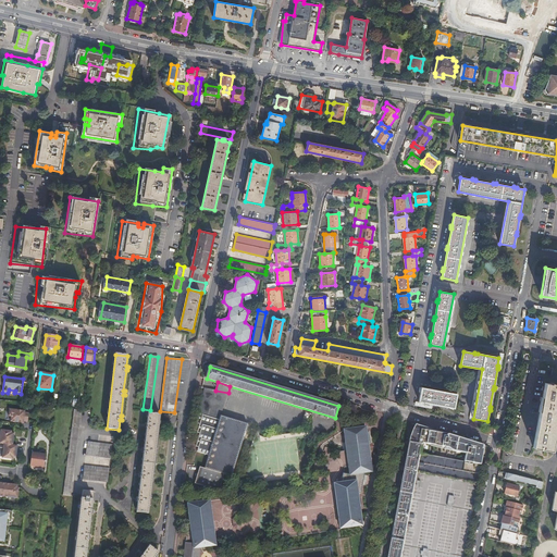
[(556,385),(545,383),(533,448),(553,452),(556,425),(556,385)]
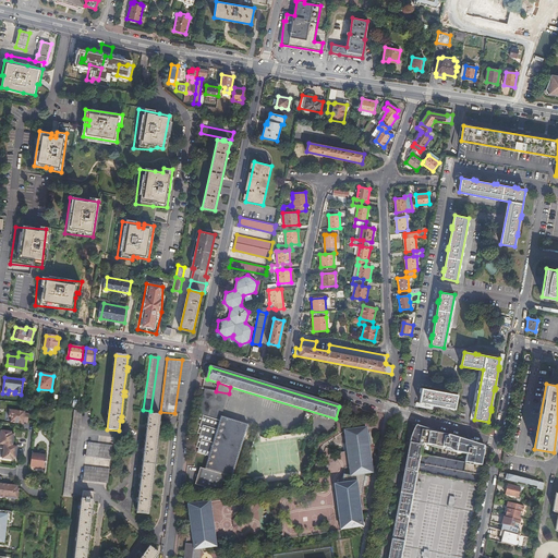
[(208,416),(215,395),(216,391),(205,388),(199,414),(208,416)]
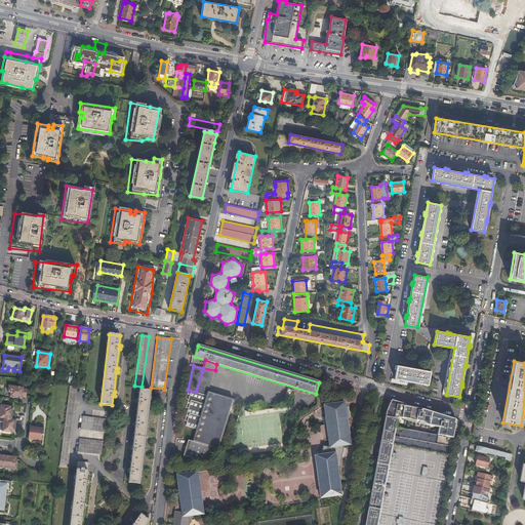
[(419,385),(422,385),(423,384),(429,385),(431,372),(398,365),(395,378),(403,380),(403,381),(407,382),(407,381),(420,384),(419,385)]
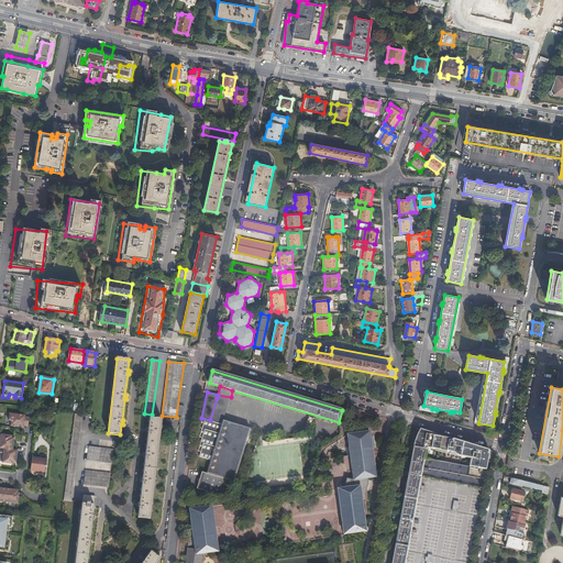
[(227,400),(217,398),(210,420),(201,418),(198,428),(201,428),(199,437),(201,438),(198,451),(201,452),(199,456),(211,460),(207,473),(202,472),(197,488),(221,496),(227,479),(234,482),(251,429),(224,420),(222,416),(227,400)]
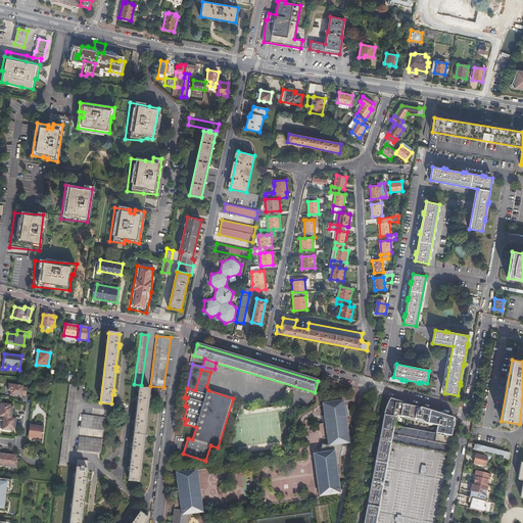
[(24,386),(9,384),(8,391),(10,391),(10,395),(21,397),(22,395),(27,396),(28,388),(24,387),(24,386)]
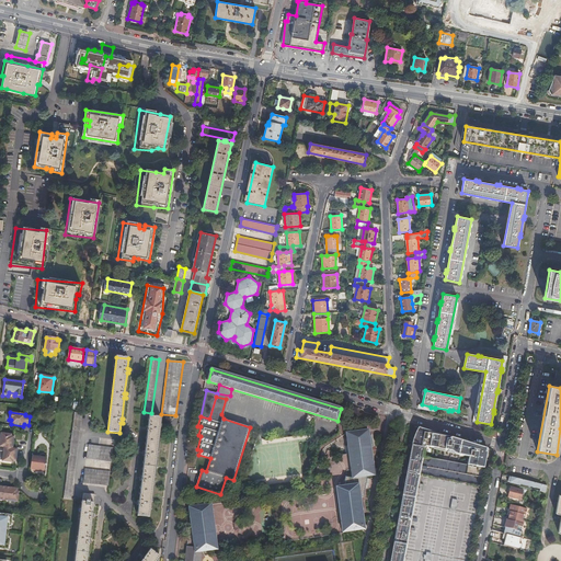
[(138,516),(150,517),(161,418),(149,416),(148,426),(147,426),(147,430),(147,431),(148,431),(146,451),(144,451),(144,455),(144,456),(145,456),(142,477),(141,477),(140,479),(140,481),(142,481),(139,501),(138,501),(138,504),(138,505),(139,505),(138,516)]
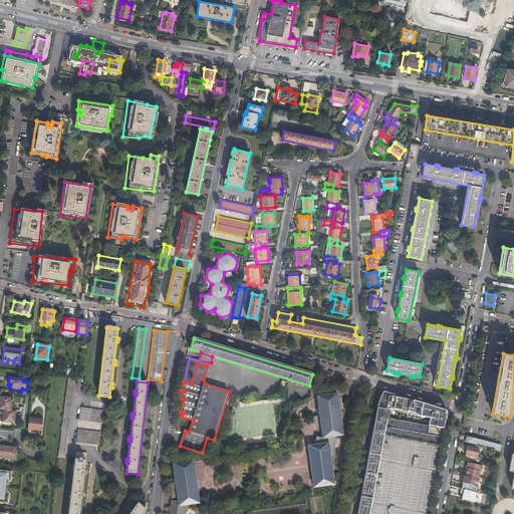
[(388,419),(444,429),(447,412),(383,392),(382,394),(380,397),(379,399),(378,403),(377,405),(377,408),(389,410),(388,419)]
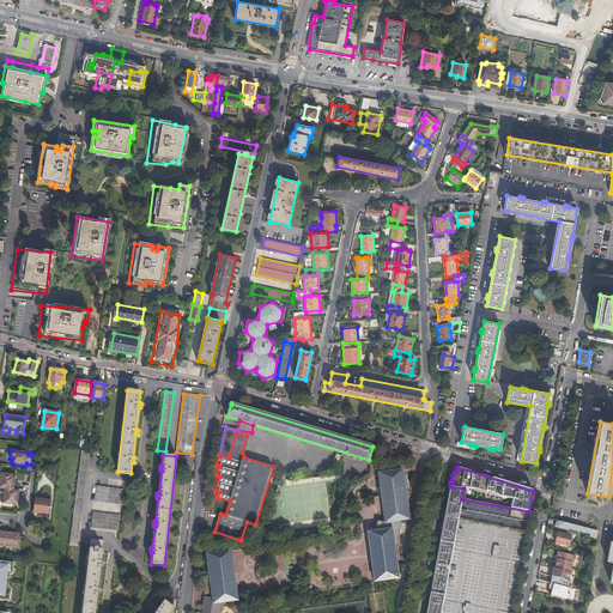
[(400,520),(408,519),(407,513),(405,487),(404,475),(402,469),(378,473),(384,522),(377,521),(375,532),(366,533),(374,582),(398,578),(393,542),(396,542),(400,520)]
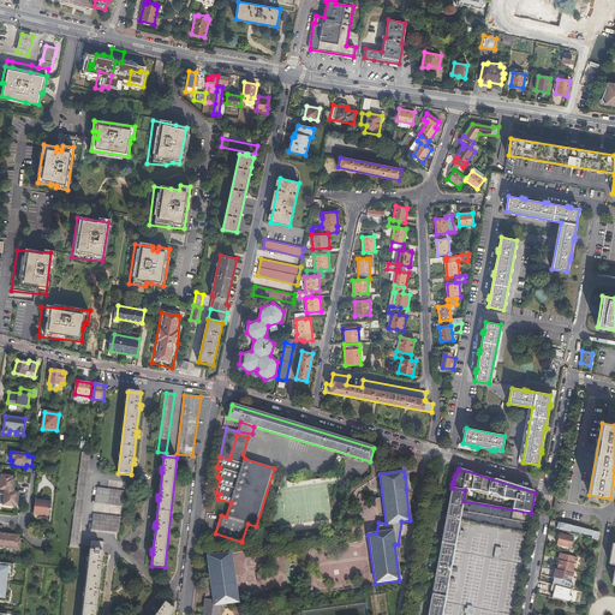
[(1,475),(0,483),(0,489),(5,490),(11,491),(15,491),(16,478),(13,478),(13,476),(1,475)]
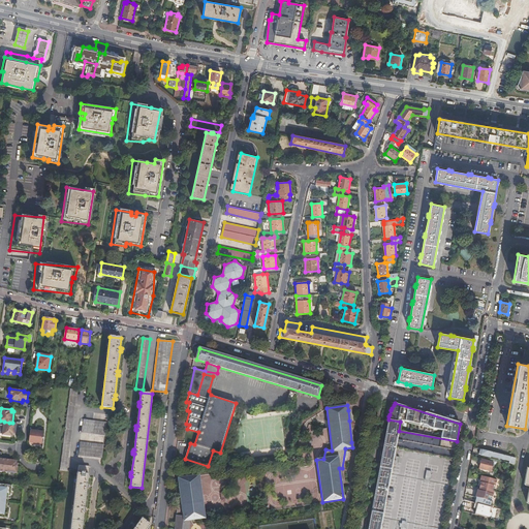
[(82,433),(105,436),(106,423),(83,419),(82,433)]
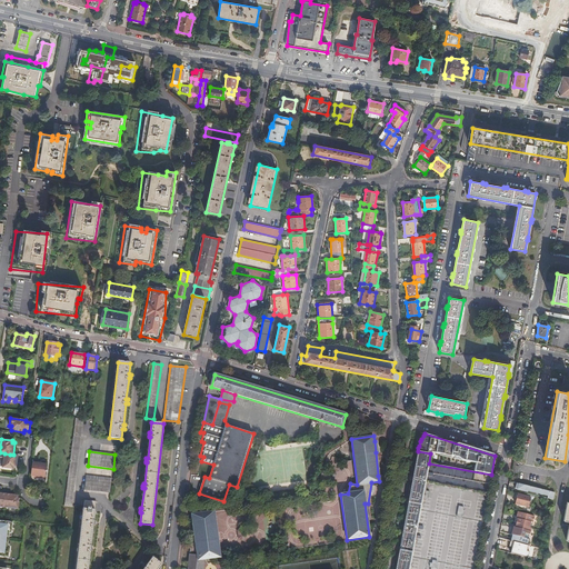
[(473,568),(491,475),(429,463),(430,453),(418,451),(396,568),(473,568)]
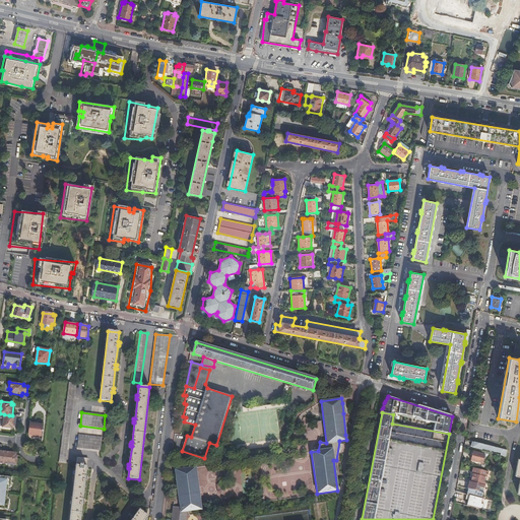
[(15,428),(16,416),(12,415),(9,415),(4,414),(2,428),(12,429),(12,427),(15,428)]
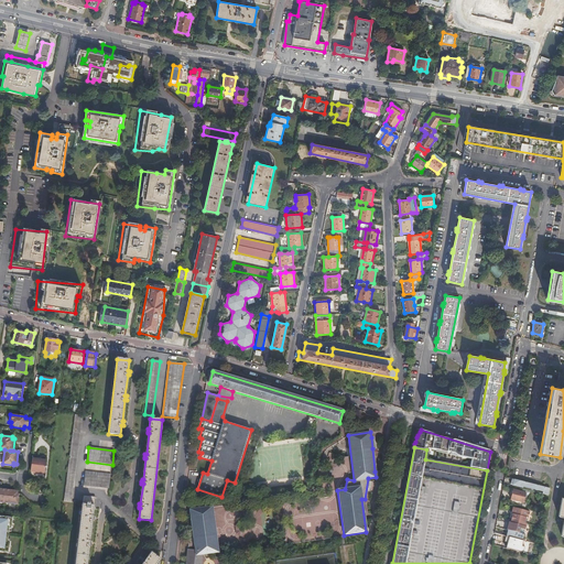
[(51,461),(32,458),(31,472),(49,474),(51,461)]
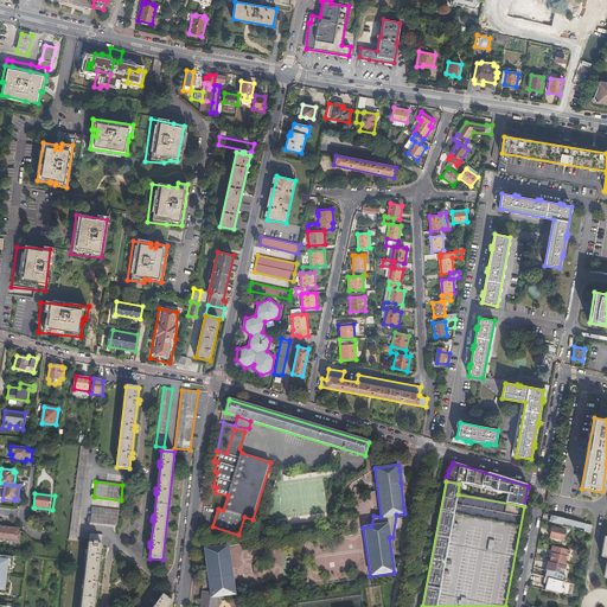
[(90,523),(117,526),(120,511),(93,508),(90,523)]
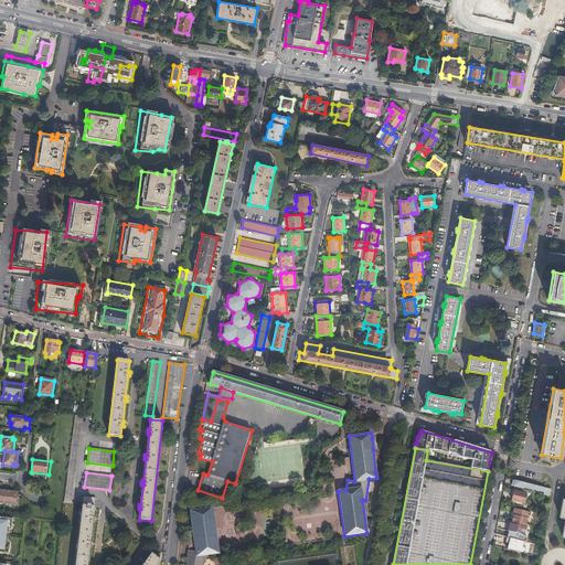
[(552,490),(514,480),(513,486),(524,489),(524,487),(532,489),(533,488),(536,489),(536,490),(544,492),(544,494),(550,497),(552,490)]
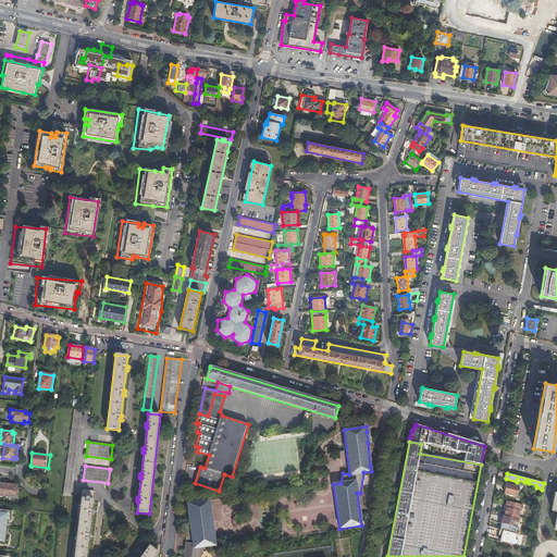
[(17,485),(0,482),(0,496),(17,498),(20,487),(17,487),(17,485)]
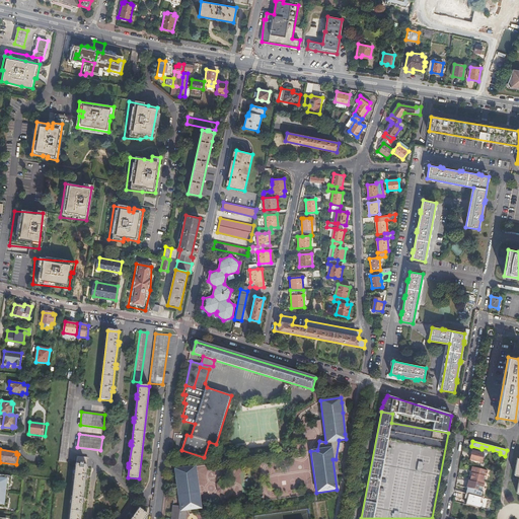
[(470,460),(482,463),(485,454),(472,451),(470,460)]
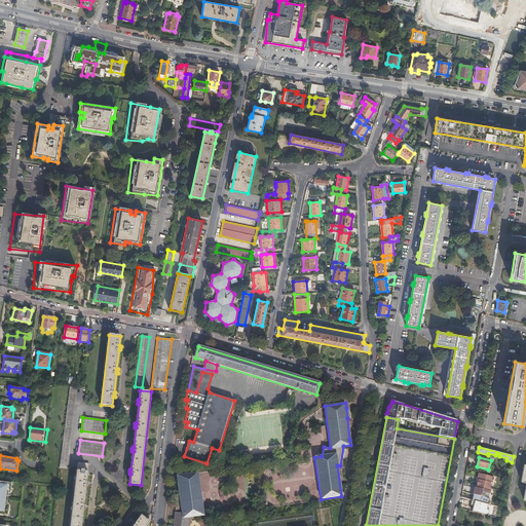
[(89,463),(78,462),(70,525),(81,525),(84,509),(85,509),(85,508),(86,505),(84,504),(86,486),(88,486),(88,484),(88,482),(87,482),(89,463)]
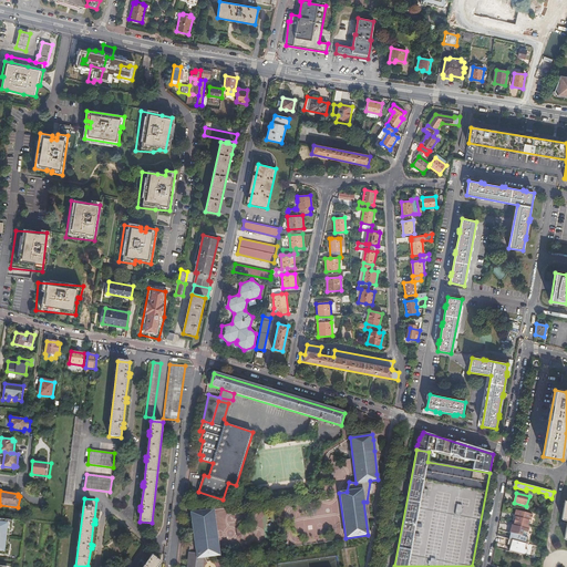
[(202,566),(203,558),(219,555),(214,511),(191,513),(193,524),(192,524),(188,558),(187,566),(202,566)]
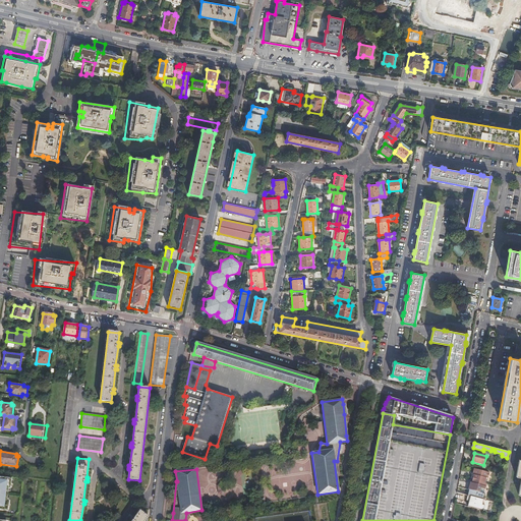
[(470,482),(469,489),(470,490),(471,490),(479,493),(480,488),(484,489),(486,483),(484,483),(485,478),(487,478),(489,472),(474,469),(472,474),(474,475),(473,478),(472,482),(470,482)]
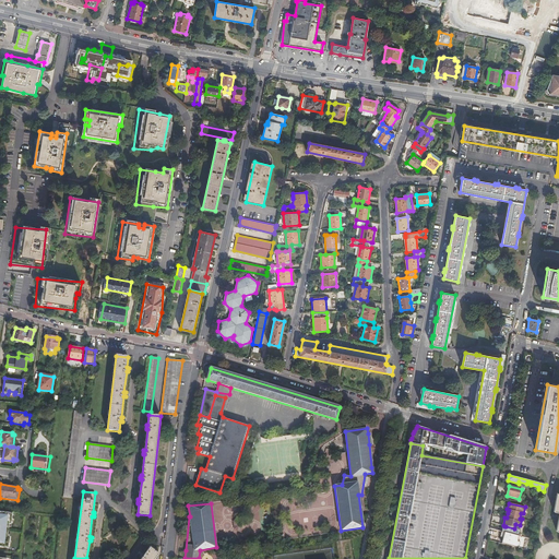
[(3,512),(2,514),(11,515),(10,523),(8,523),(8,526),(11,527),(13,513),(3,512)]
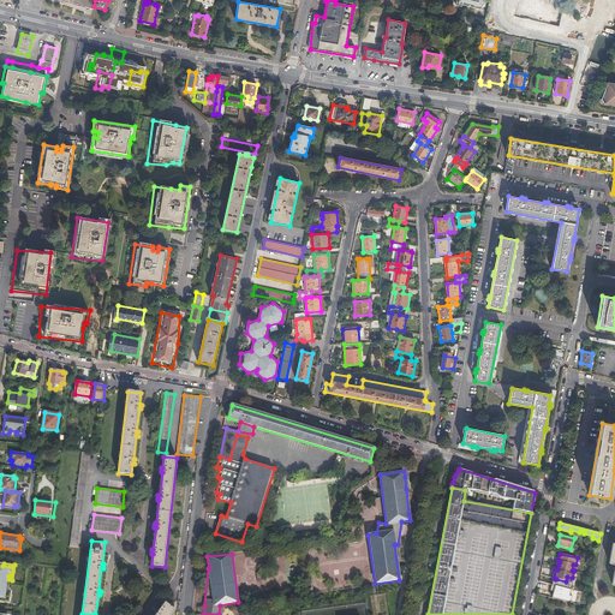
[(0,598),(7,599),(9,591),(7,591),(7,587),(9,579),(9,575),(11,575),(12,567),(3,566),(3,567),(0,566),(0,598)]
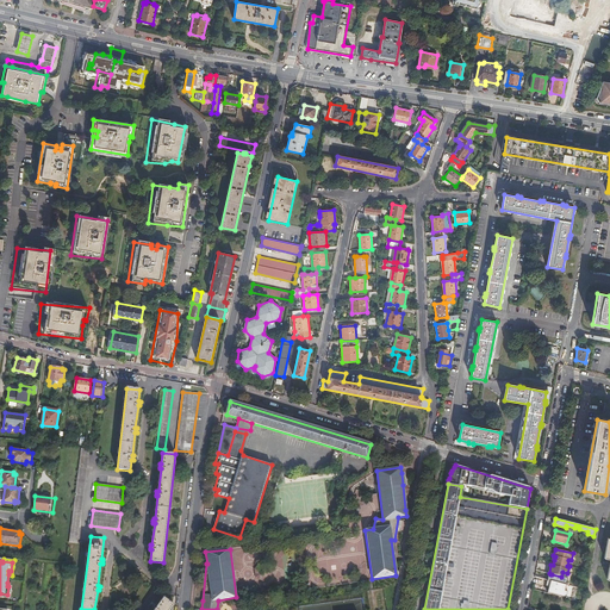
[(552,574),(549,580),(566,584),(567,578),(561,577),(552,574)]
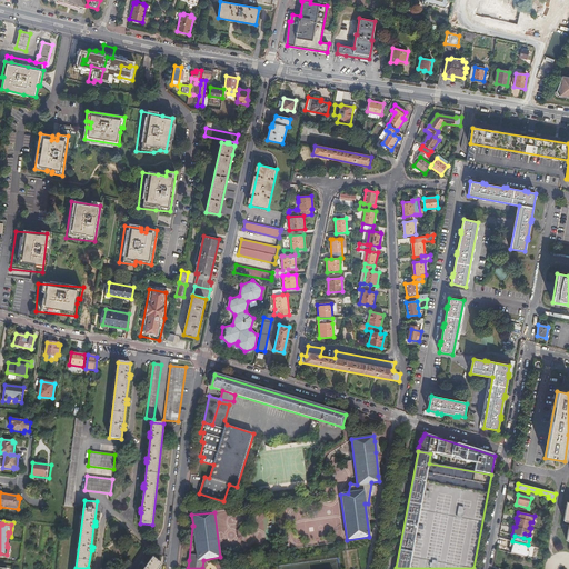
[(500,538),(499,541),(499,542),(527,550),(527,549),(528,546),(528,545),(512,541),(509,540),(500,538)]
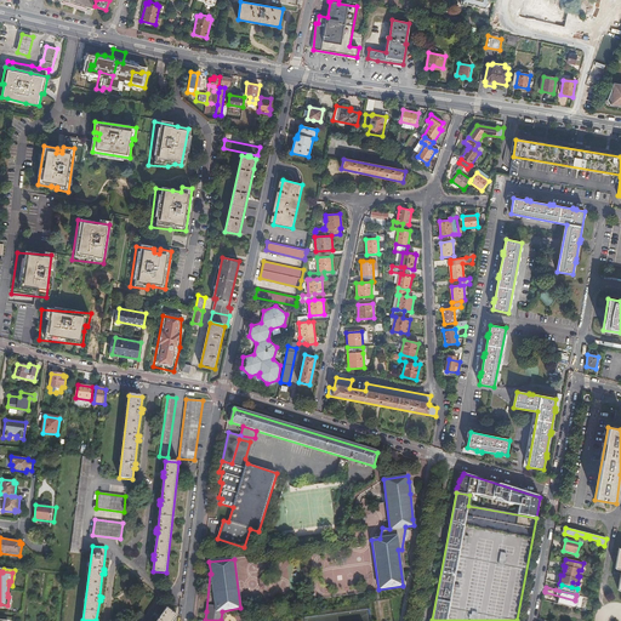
[(7,605),(0,604),(0,607),(10,608),(11,593),(7,593),(7,597),(9,597),(7,605)]
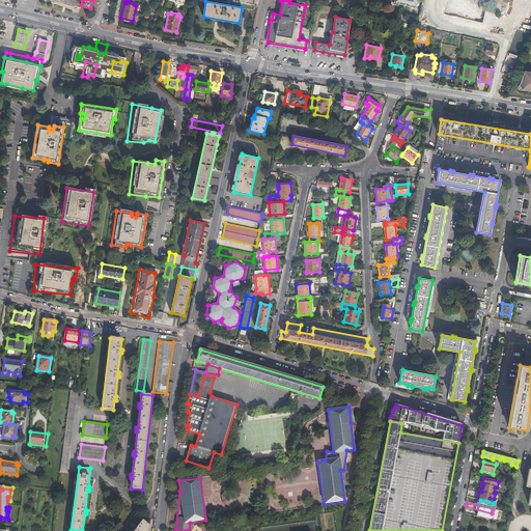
[(504,523),(507,512),(497,510),(495,509),(493,509),(492,512),(496,513),(495,520),(504,523)]
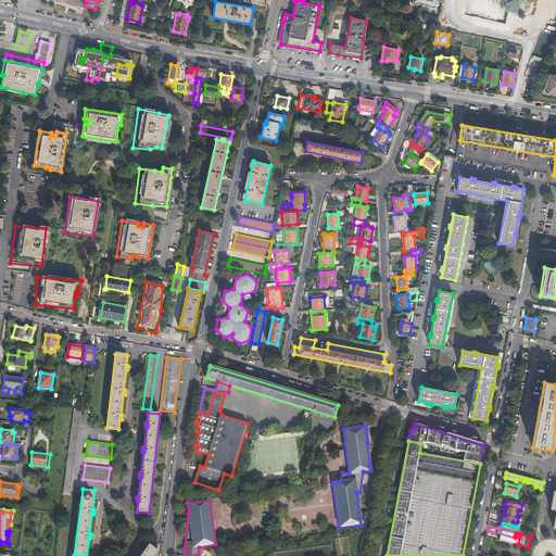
[(155,555),(159,552),(149,544),(144,552),(143,551),(140,554),(141,555),(140,555),(155,555)]
